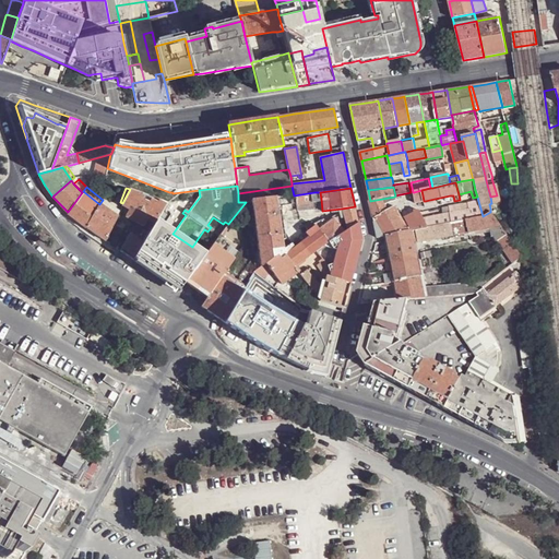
[(141,193),(130,189),(122,203),(122,204),(131,209),(129,212),(137,216),(145,202),(139,199),(141,193)]
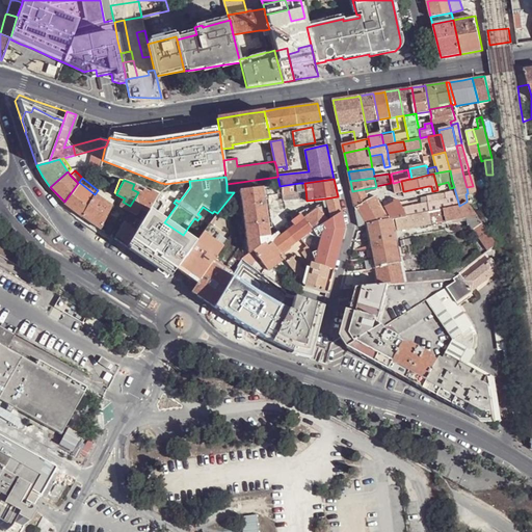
[(95,194),(79,182),(78,183),(64,202),(82,216),(95,194)]
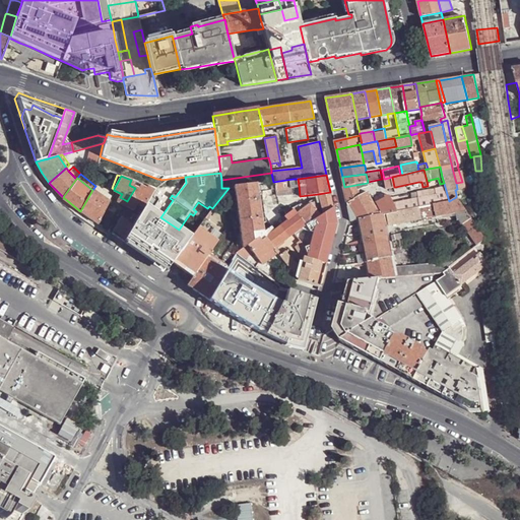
[(294,185),(293,179),(273,182),(274,184),(275,188),(275,189),(279,189),(291,188),(294,187),(294,185)]
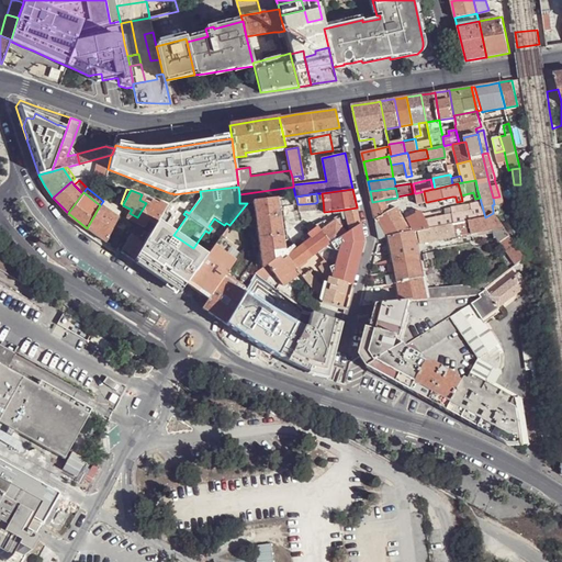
[(452,197),(427,202),(428,208),(453,203),(452,197)]
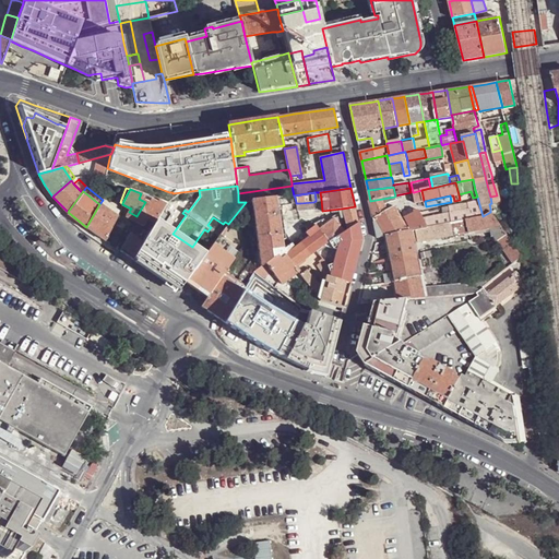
[(284,249),(276,197),(252,200),(262,265),(266,262),(278,253),(284,249)]
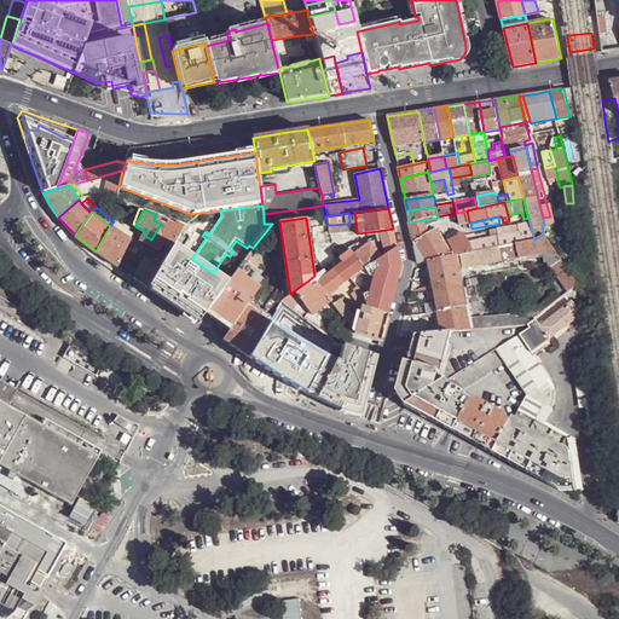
[(534,239),(530,223),(528,218),(524,219),(525,224),(519,225),(520,231),(499,236),(502,247),(518,243),(534,239)]
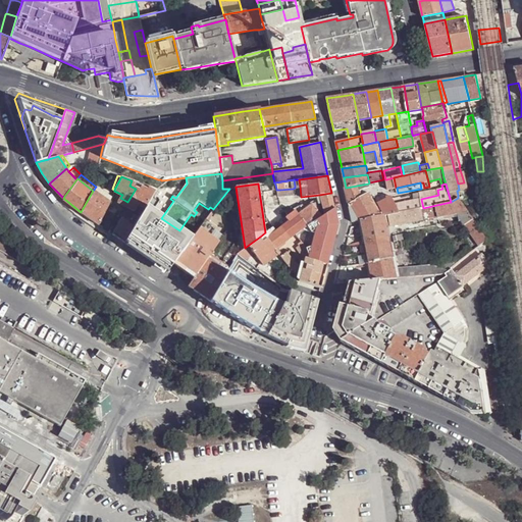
[(359,191),(357,186),(346,188),(349,204),(353,202),(362,197),(359,191)]
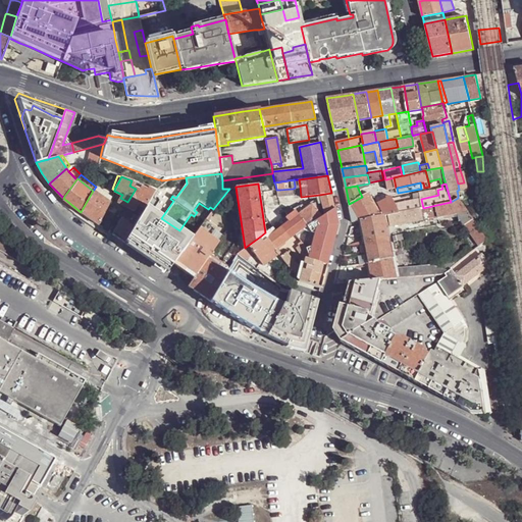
[(112,196),(96,187),(93,191),(109,201),(112,196)]
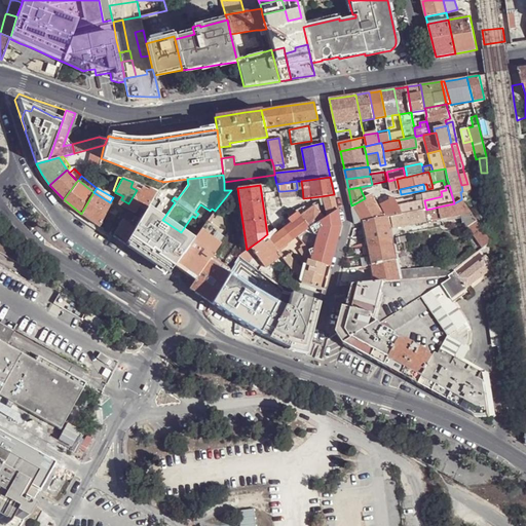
[(149,204),(156,191),(150,188),(149,190),(144,189),(142,192),(137,190),(128,203),(137,208),(139,205),(146,210),(149,204)]
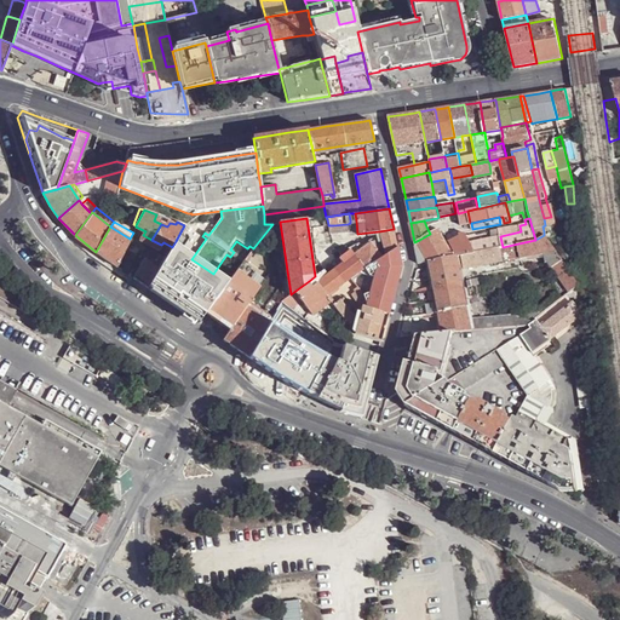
[(333,229),(329,229),(331,235),(349,233),(348,224),(333,225),(333,229)]
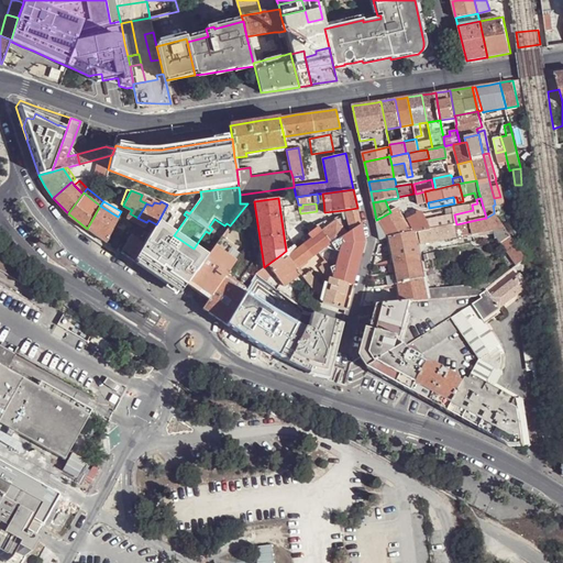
[(472,205),(453,208),(454,214),(473,210),(472,205)]
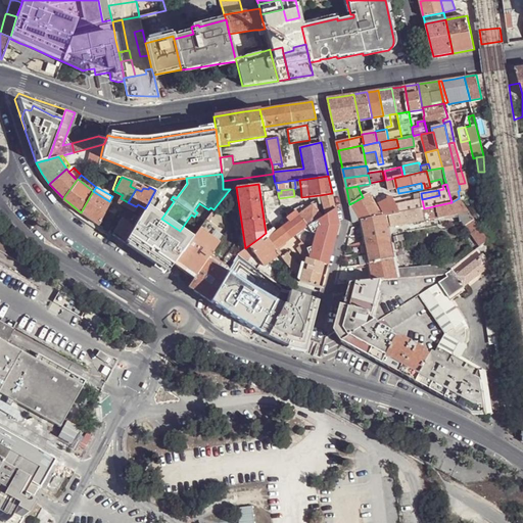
[(109,201),(93,191),(81,212),(98,225),(109,201)]
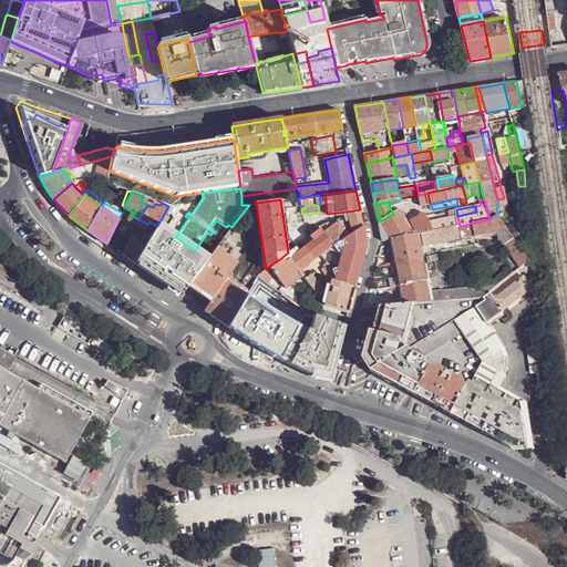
[(410,226),(401,209),(393,214),(383,219),(392,239),(414,235),(410,226)]
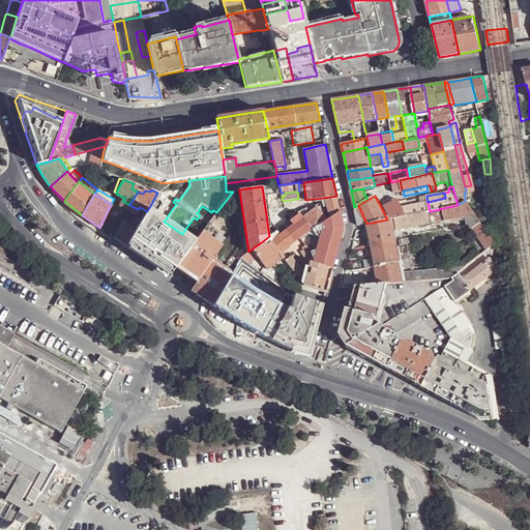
[(336,199),(325,202),(328,210),(329,216),(339,210),(336,199)]
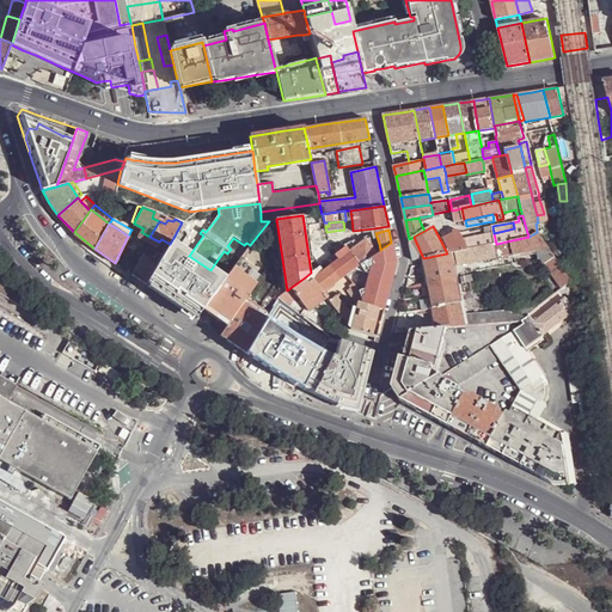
[(463,239),(460,233),(459,231),(452,233),(442,238),(445,243),(463,239)]
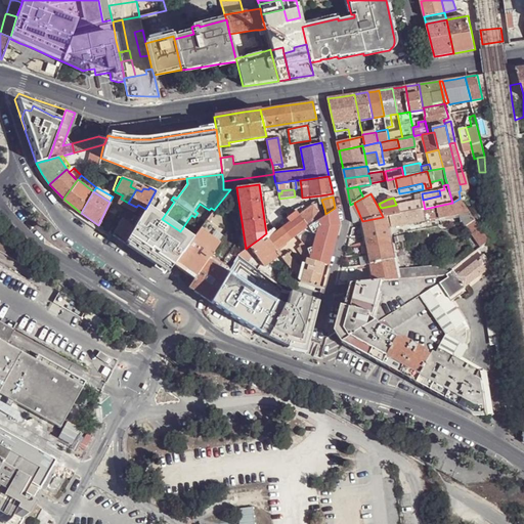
[(474,219),(460,199),(452,203),(438,206),(440,217),(460,214),(462,221),(464,220),(467,224),(474,219)]
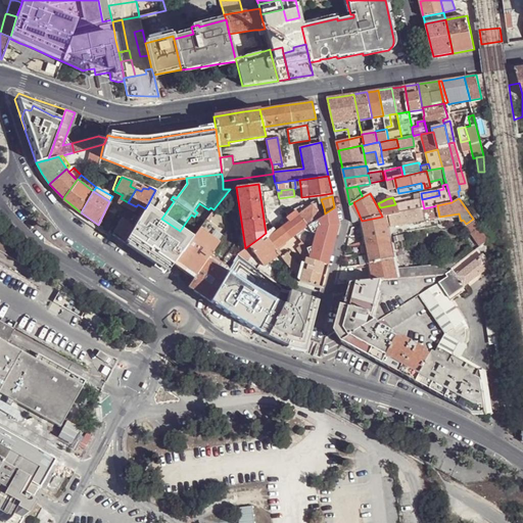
[(324,207),(321,199),(313,204),(318,210),(324,207)]
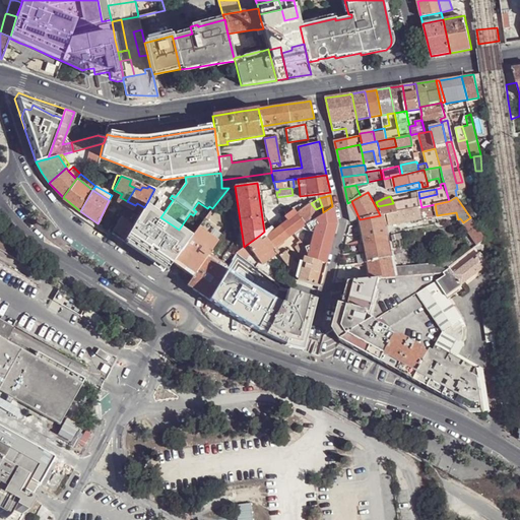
[(421,207),(419,198),(393,203),(398,212),(404,210),(419,207),(421,207)]
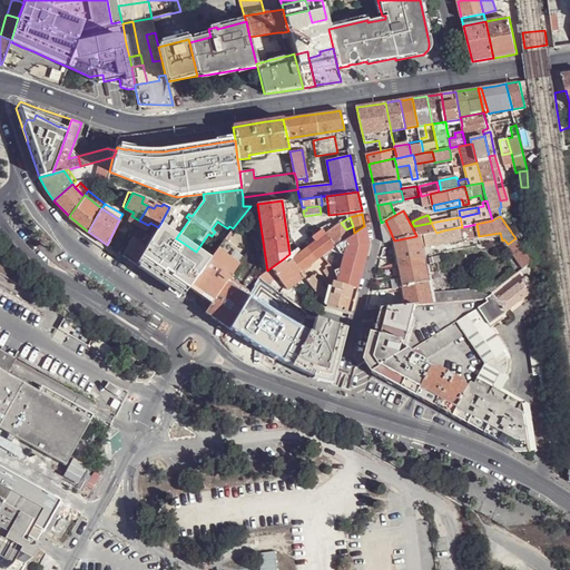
[(336,226),(332,220),(323,225),(321,227),(322,229),(323,229),(325,234),(336,226)]
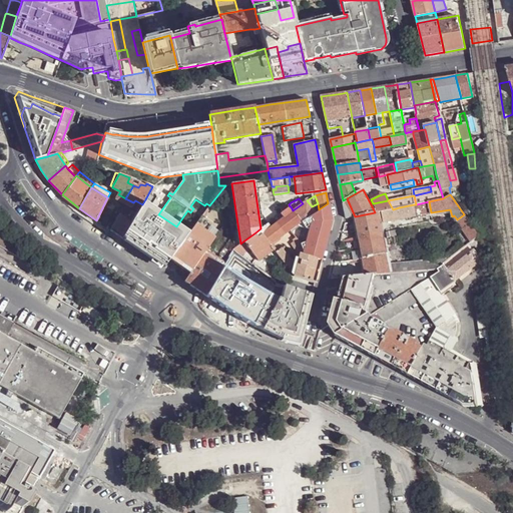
[(355,216),(347,198),(343,200),(347,218),(355,216)]
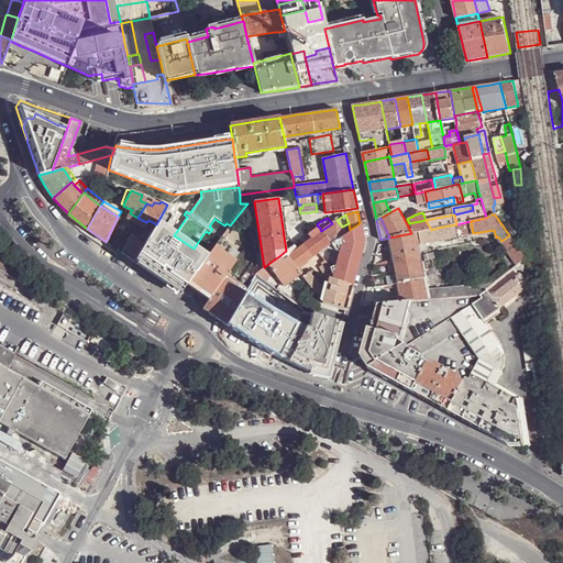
[(342,227),(337,220),(332,223),(321,231),(330,242),(345,232),(342,227)]
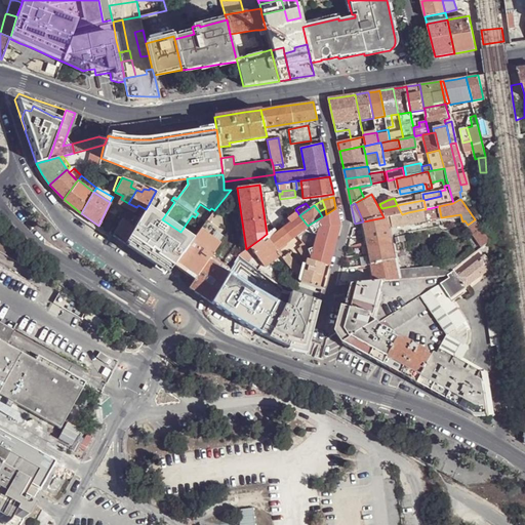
[(402,214),(397,205),(381,208),(379,209),(384,217),(387,217),(391,216),(402,214)]
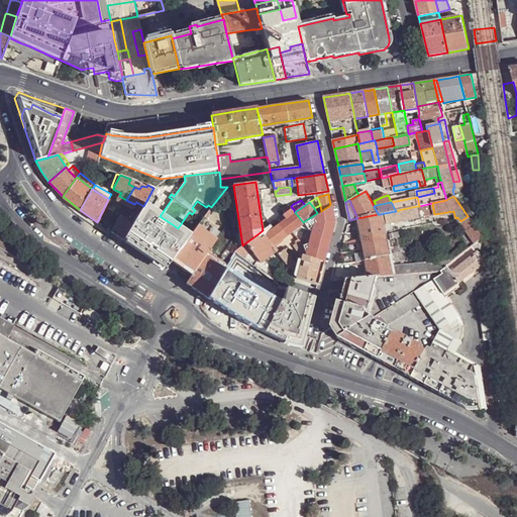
[(419,206),(417,206),(419,217),(434,214),(432,203),(419,206)]
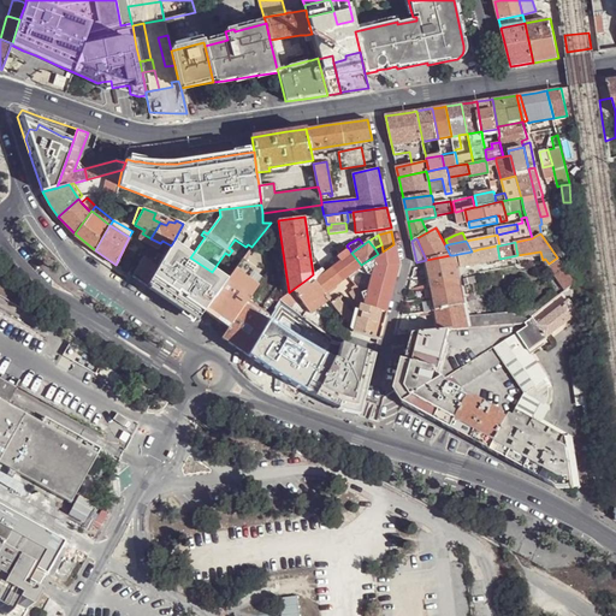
[(398,264),(394,244),(383,252),(378,254),(361,265),(363,267),(362,273),(360,272),(356,274),(354,271),(348,276),(356,286),(360,291),(366,306),(367,307),(385,312),(398,264)]
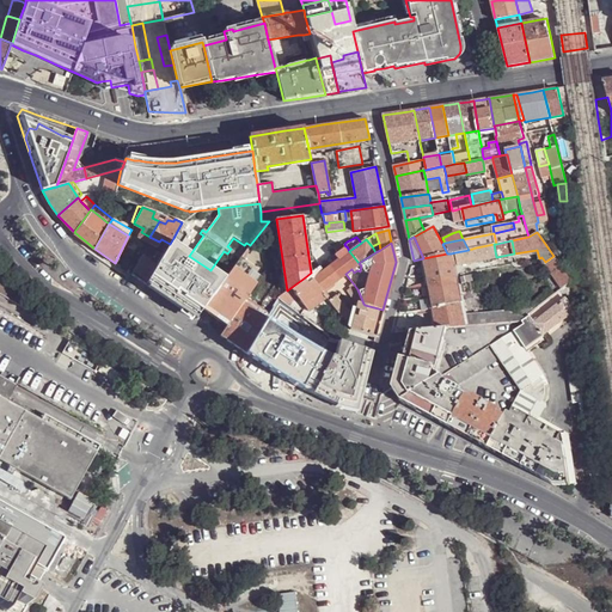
[(146,283),(178,306),(182,300),(197,310),(194,317),(196,318),(203,308),(225,280),(210,270),(189,256),(170,244),(163,255),(159,261),(158,263),(146,283)]
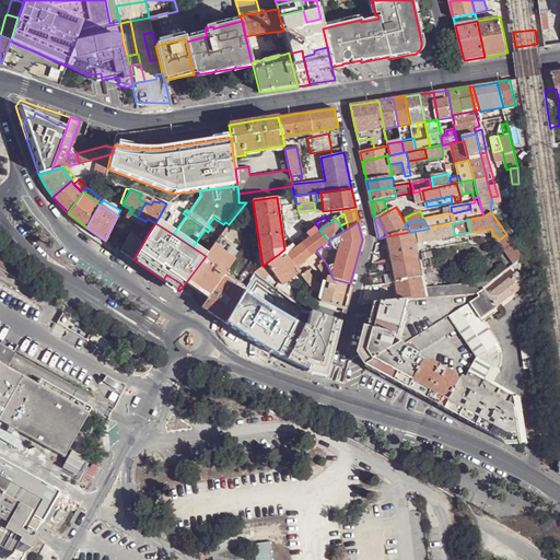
[(452,223),(435,226),(438,238),(454,235),(452,223)]
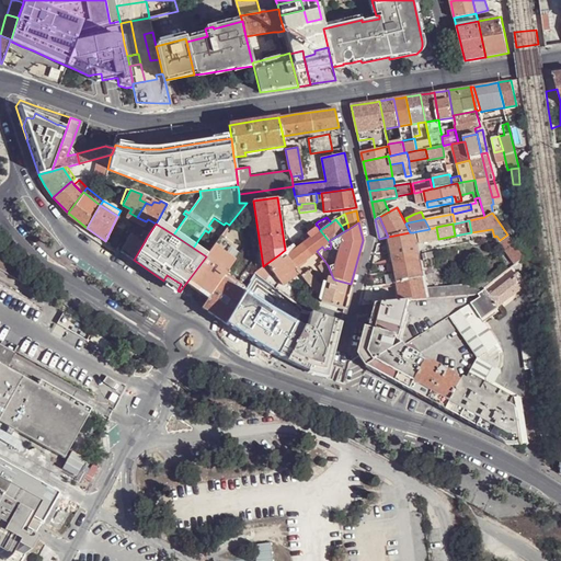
[(315,228),(312,225),(300,231),(304,236),(315,228)]
